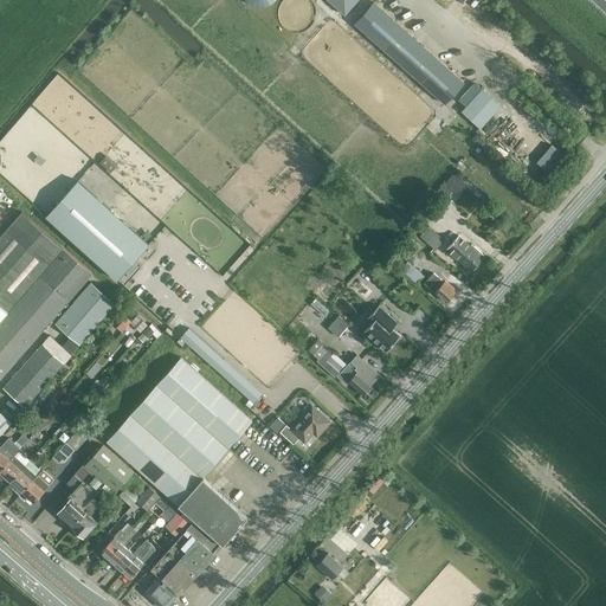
[(328,0),(346,15),(358,0),(328,0)]
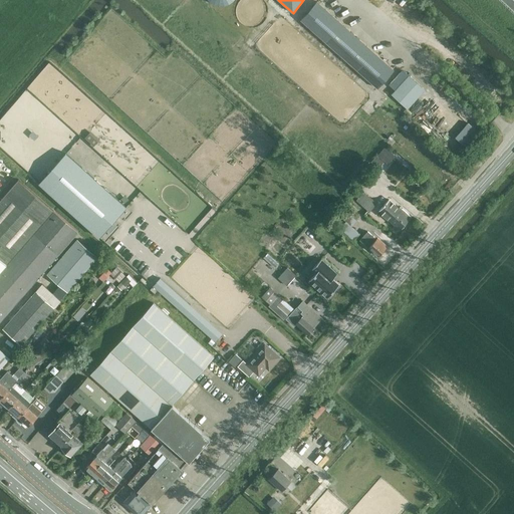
[(317,1),(300,19),(377,88),(395,70),(317,1)]
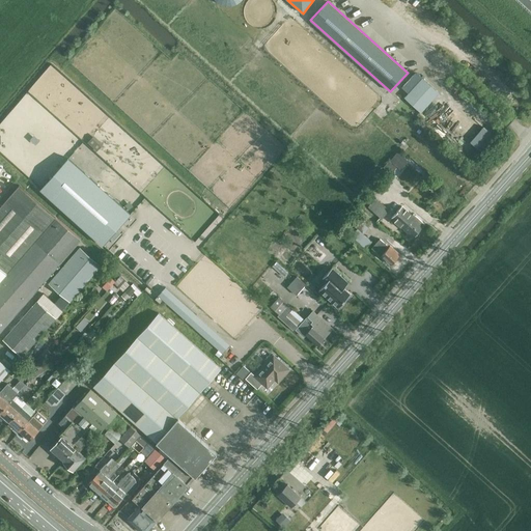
[(409,92),(404,95),(421,111),(440,91),(417,70),(401,86),(409,92)]
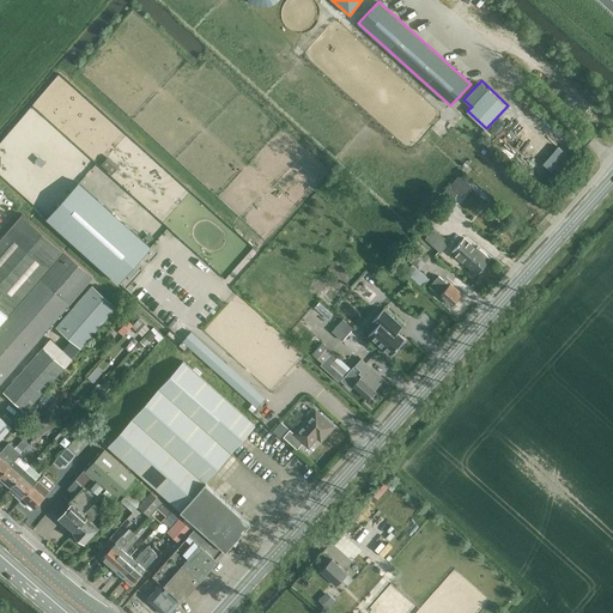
[(557,174),(572,157),(559,145),(544,162),(557,174)]
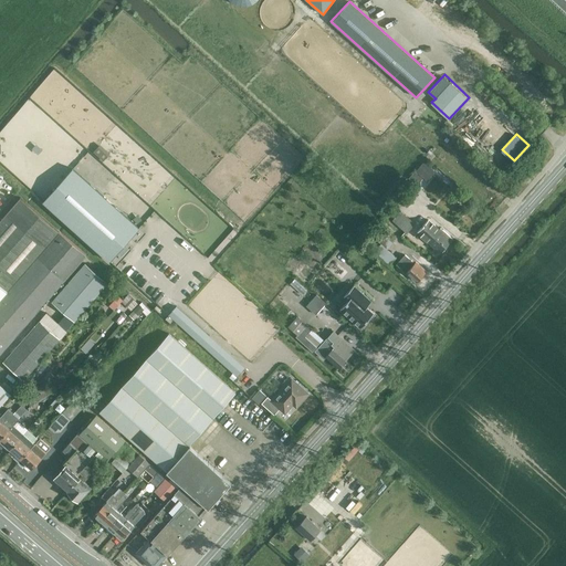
[(98,145),(94,150),(104,159),(108,155),(98,145)]
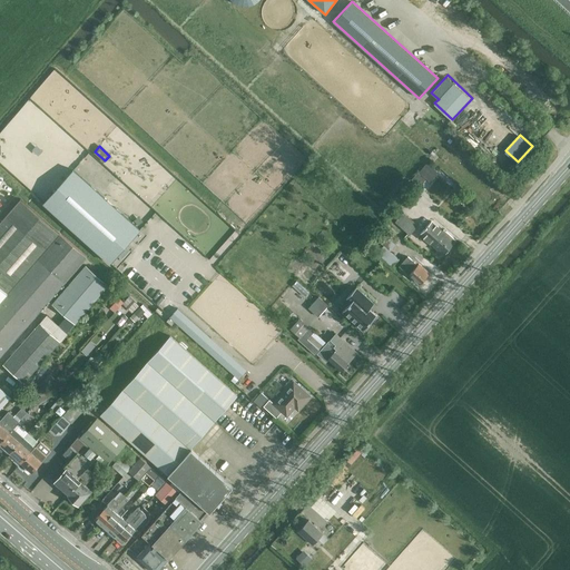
[(74,169),(43,203),(111,263),(140,229),(74,169)]
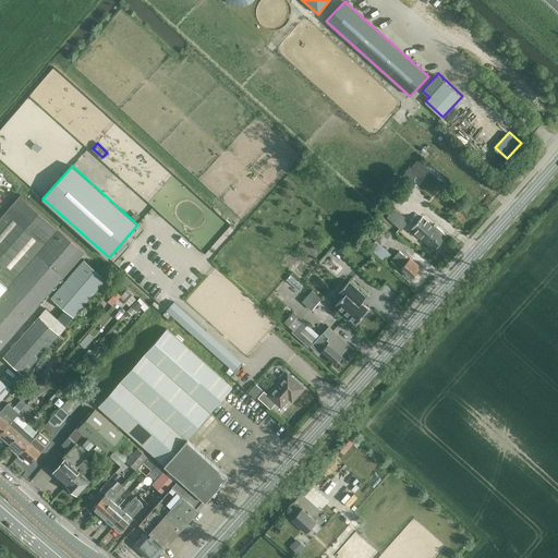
[(0,217),(0,349),(86,251),(21,194),(0,217)]
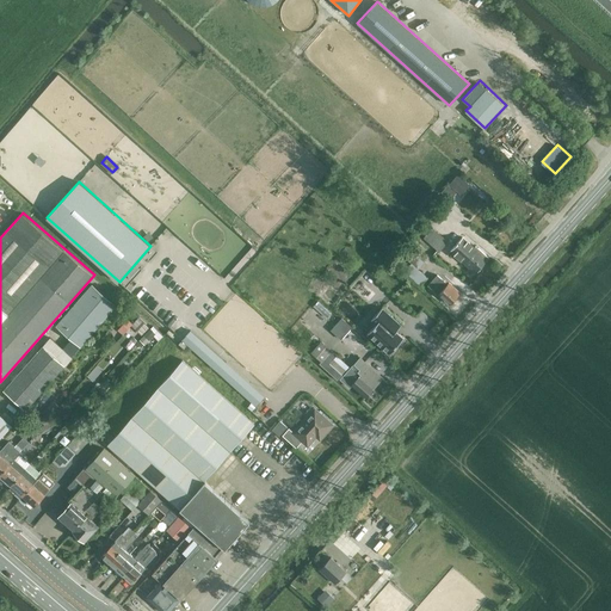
[(426,234),(424,238),(439,252),(449,241),(433,227),(431,229),(429,227),(424,233),(426,234)]
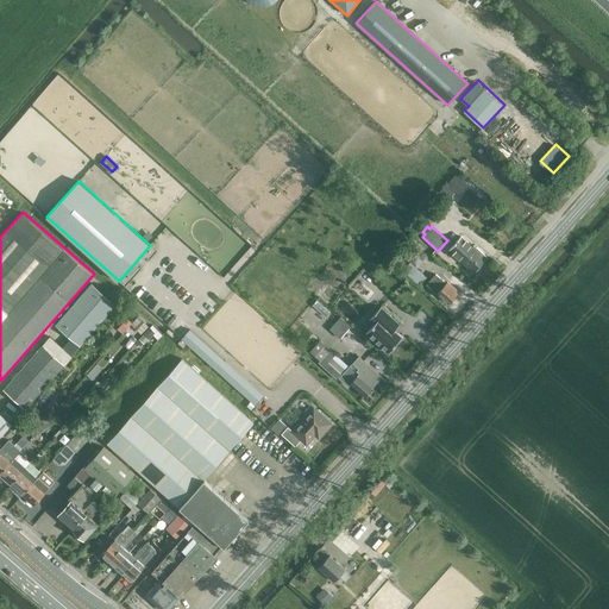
[(449,250),(468,267),(473,272),(488,257),(475,245),(472,248),(460,238),(449,250)]
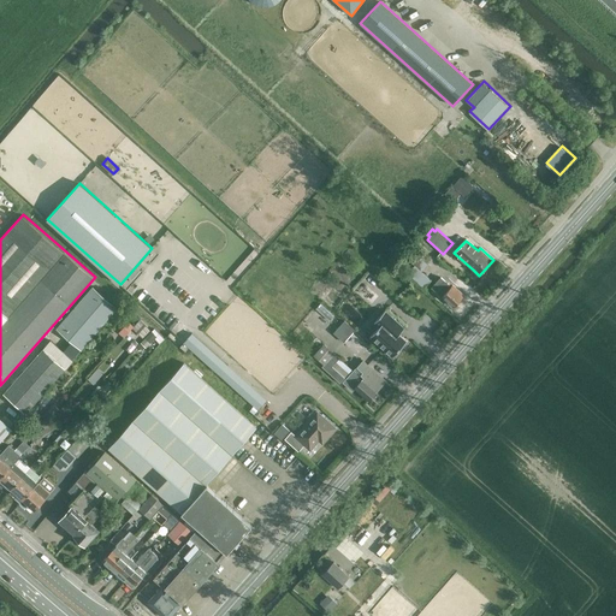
[(407,259),(415,265),(422,272),(428,266),(420,259),(426,253),(418,246),(407,259)]
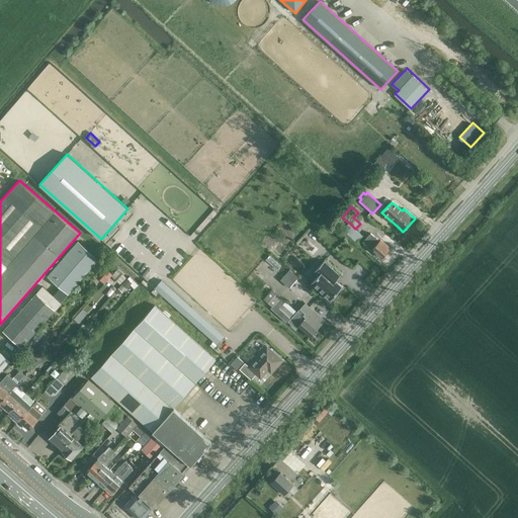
[(355,229),(349,223),(343,230),(356,242),(362,236),(355,229)]
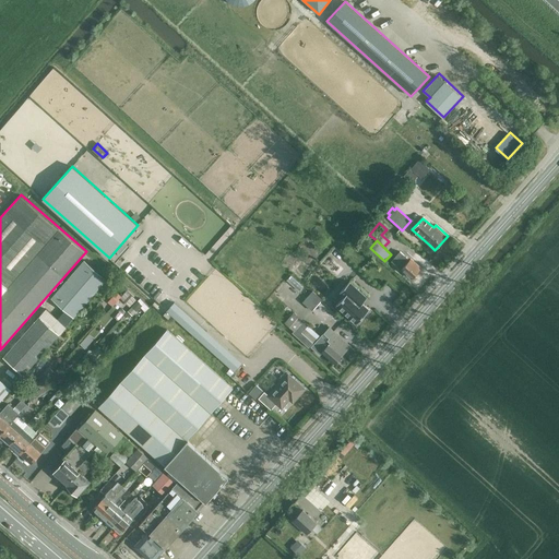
[(412,280),(421,269),(411,259),(409,261),(400,252),(392,261),(412,280)]
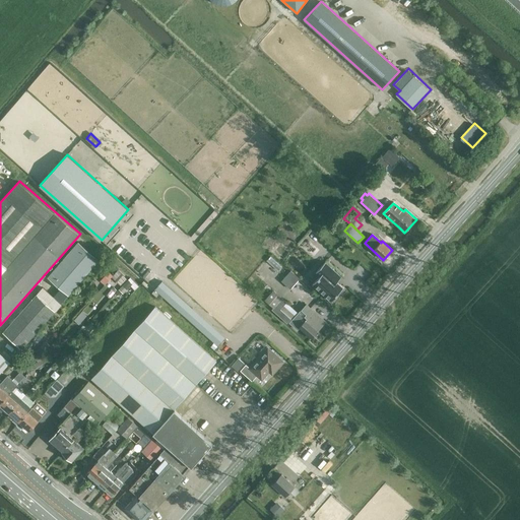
[(68,295),(99,260),(78,242),(48,276),(68,295)]
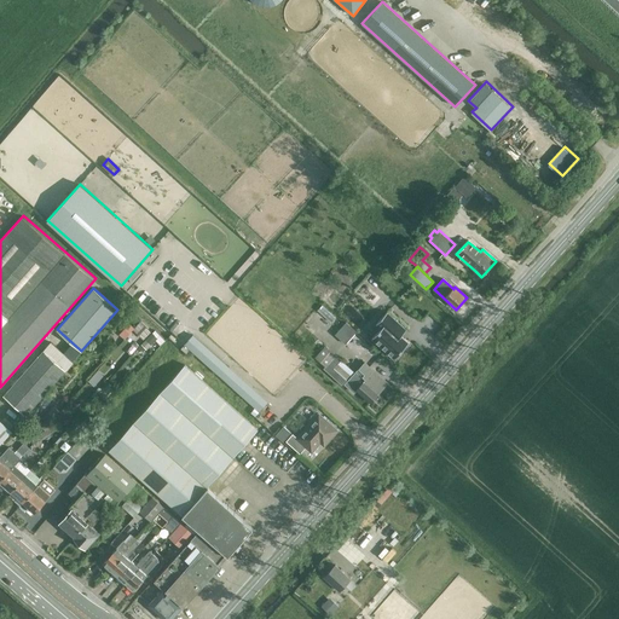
[(215,308),(206,319),(210,324),(220,313),(215,308)]
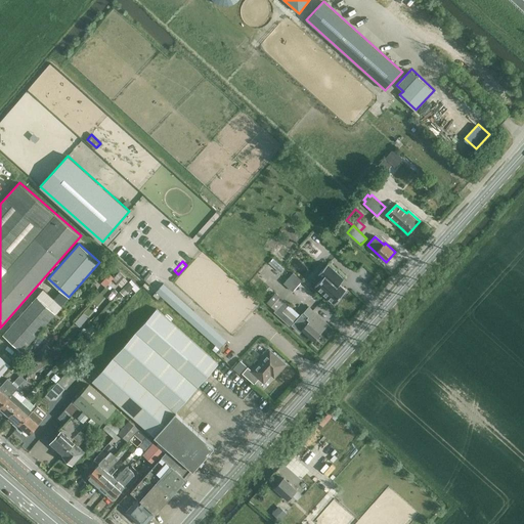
[(322,278),(315,287),(334,303),(346,291),(339,285),(340,284),(344,279),(344,278),(328,264),(318,274),(322,278)]
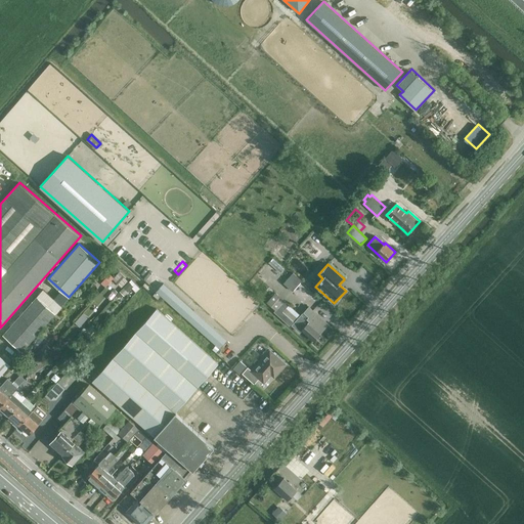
[(114,277),(123,286),(129,279),(120,271),(114,277)]
